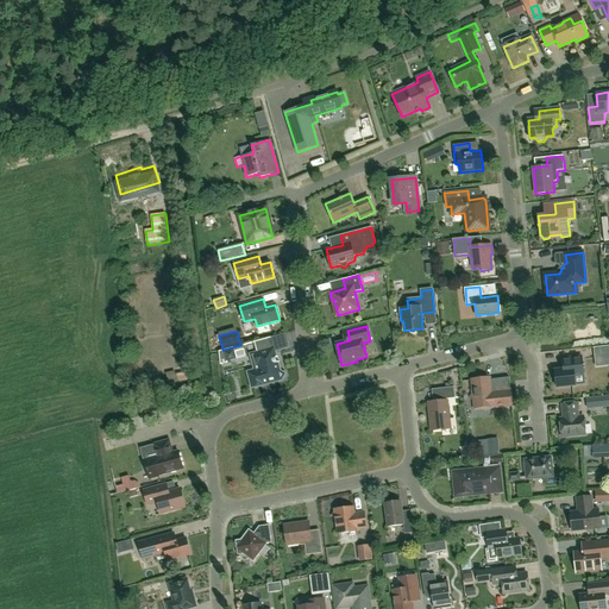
[(253,343),(257,353),(249,355),(253,370),(248,371),(252,388),(282,380),(284,375),(280,372),(271,338),(253,343)]
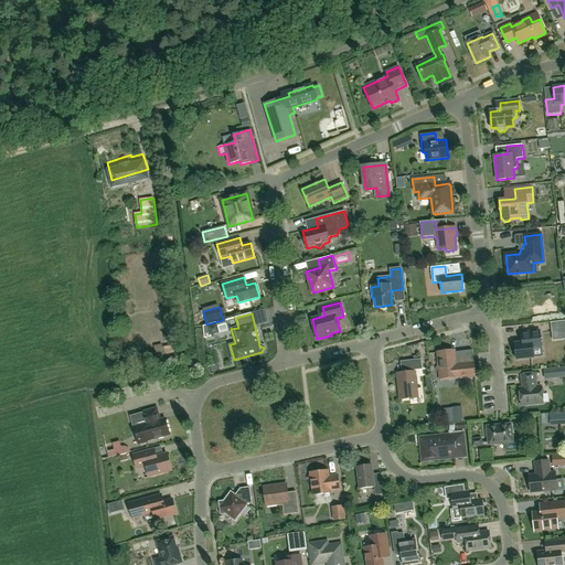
[(553,340),(562,340),(564,339),(564,320),(560,321),(551,322),(551,323),(553,340)]
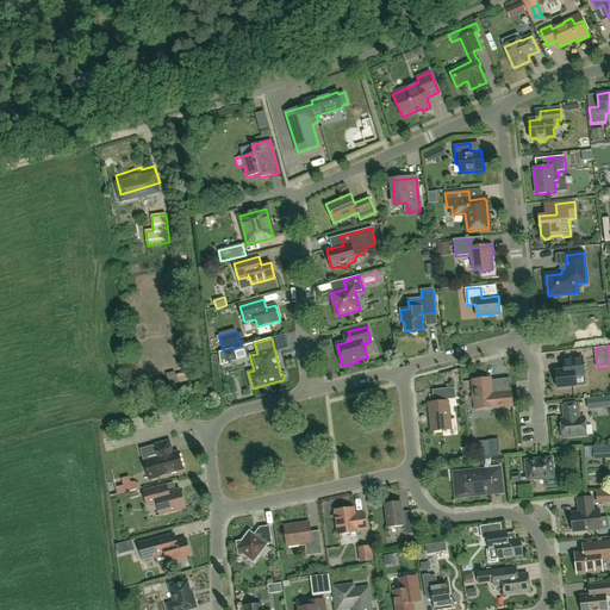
[(219,353),(221,365),(228,363),(228,362),(236,360),(235,353),(234,348),(219,353)]
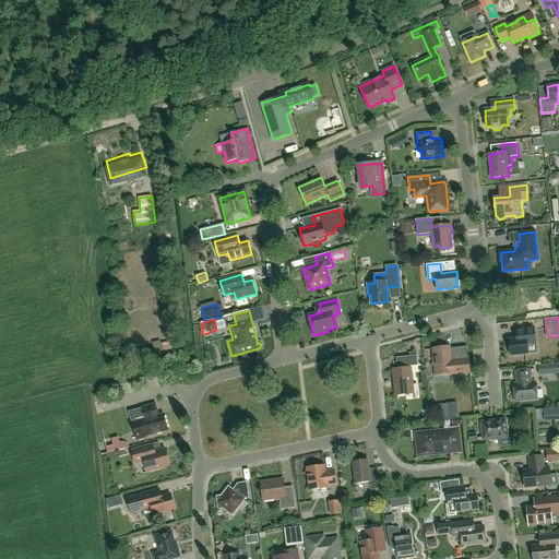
[(536,344),(534,328),(515,330),(516,340),(509,341),(511,356),(528,354),(527,345),(536,344)]
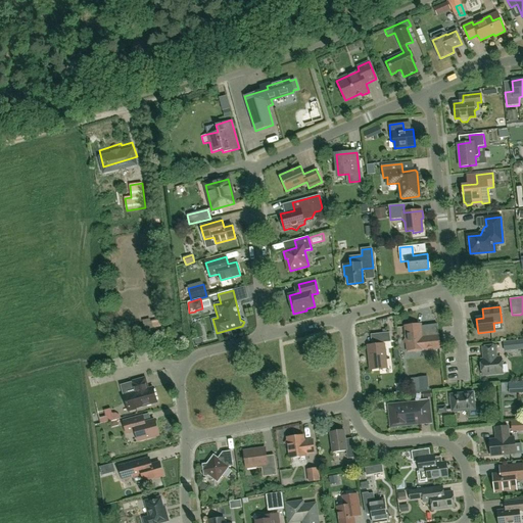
[(154,327),(163,325),(161,319),(153,321),(154,327)]
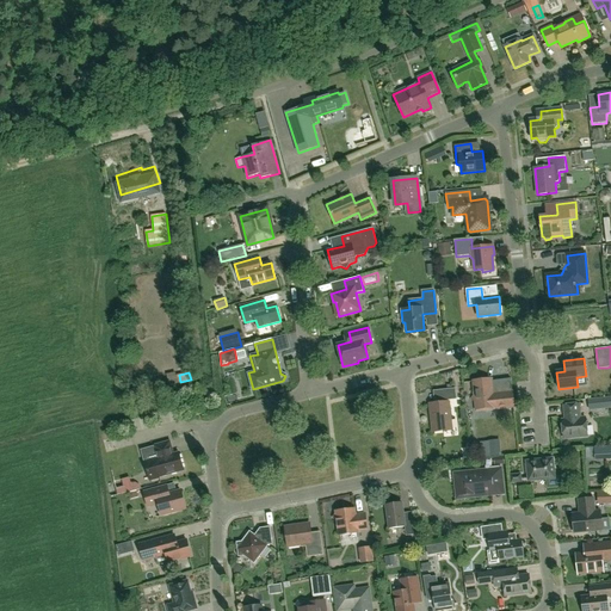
[(512,392),(505,393),(494,394),(492,380),(473,381),(476,412),(514,407),(512,392)]
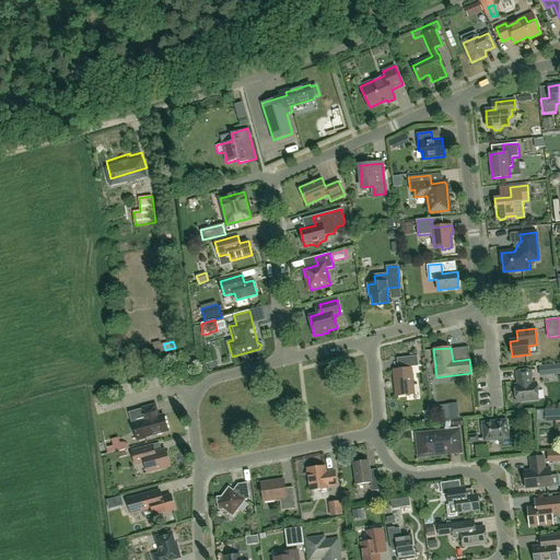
[(396,396),(415,394),(411,369),(394,371),(396,396)]
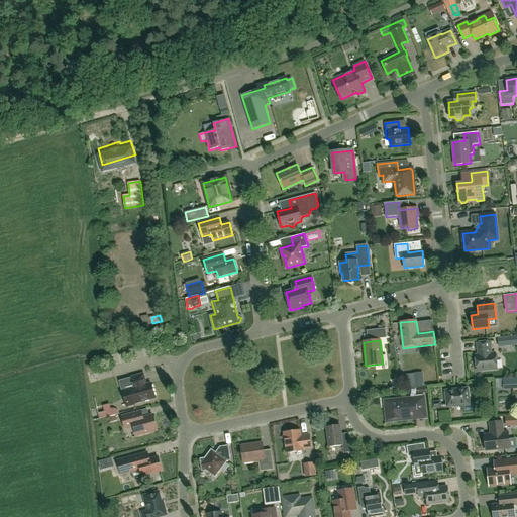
[(479,355),(476,355),(477,371),(497,369),(496,353),(491,354),(490,342),(478,343),(479,355)]
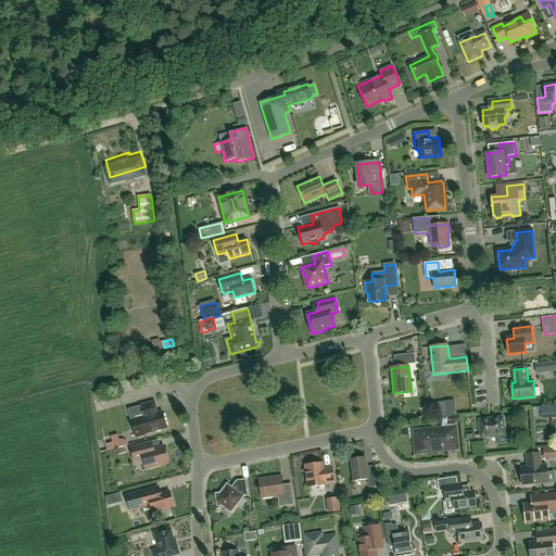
[(143,418),(140,418),(131,421),(136,438),(146,434),(144,433),(167,428),(163,413),(158,414),(154,403),(140,406),(143,418)]
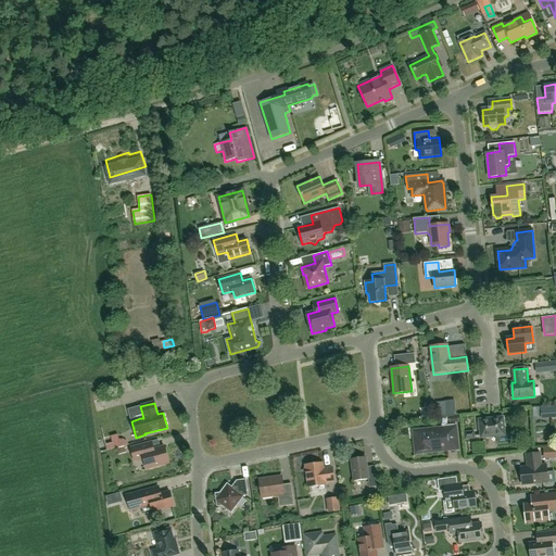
[(555,414),(555,405),(532,407),(532,417),(538,417),(538,415),(555,414)]
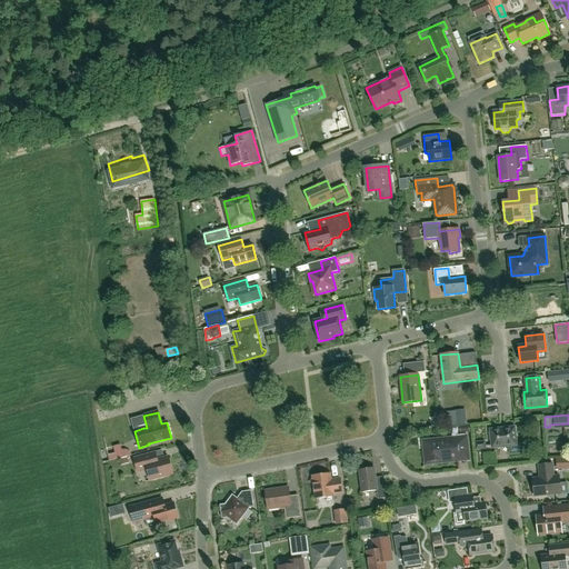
[(515,427),(490,430),(492,448),(508,447),(509,455),(523,453),(522,445),(517,446),(515,427)]
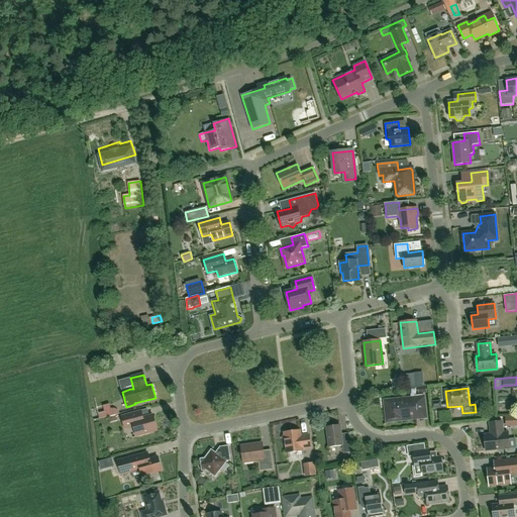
[(423,395),(413,396),(413,398),(385,401),(387,416),(391,415),(392,416),(392,421),(414,418),(414,415),(416,412),(424,411),(423,395)]
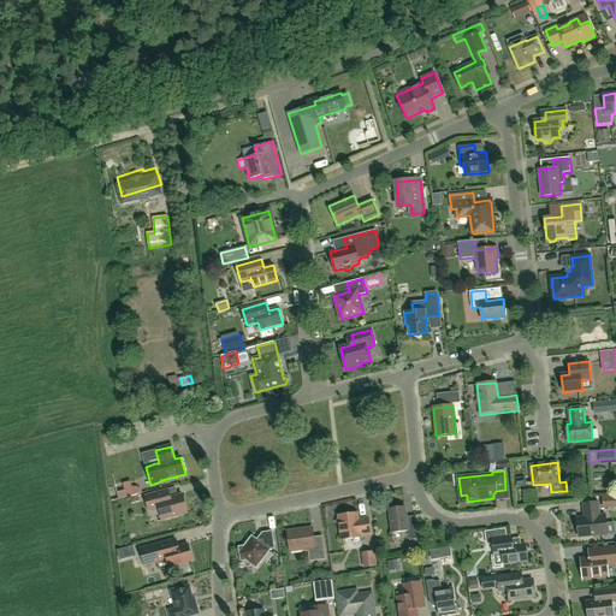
[(122,480),(124,487),(118,489),(120,498),(137,493),(134,478),(122,480)]
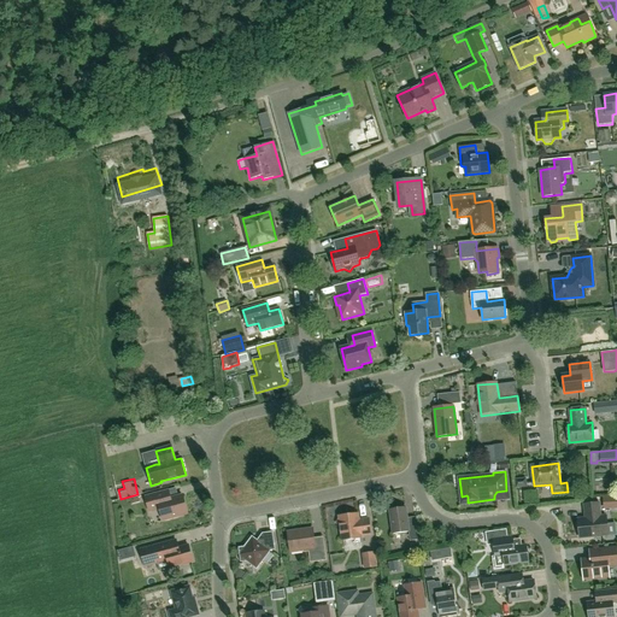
[(163,519),(187,513),(182,495),(165,500),(163,492),(146,497),(150,512),(160,509),(163,519)]
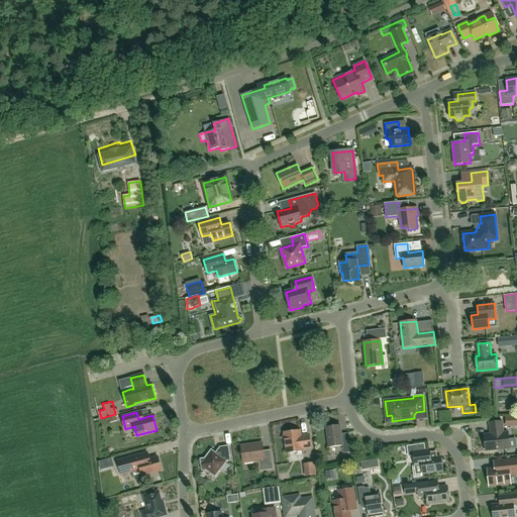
[(489,423),(490,434),(484,435),(486,451),(510,449),(508,432),(503,433),(502,422),(489,423)]
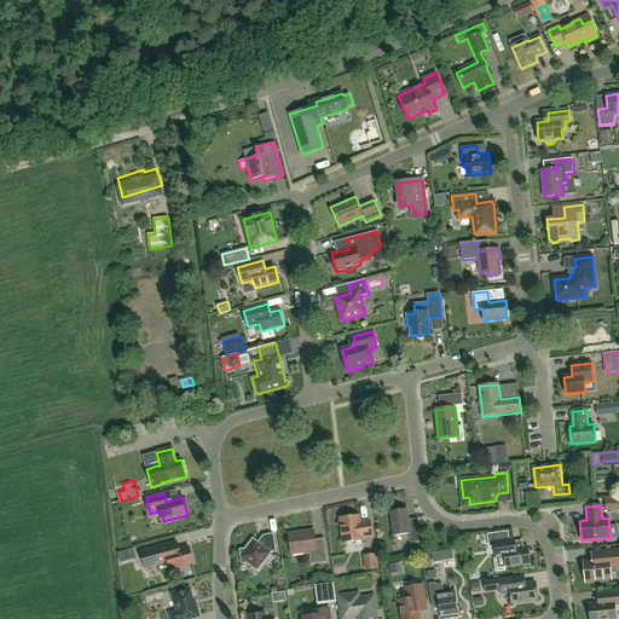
[(391,512),(394,536),(410,533),(411,543),(420,542),(417,524),(409,525),(408,509),(391,512)]
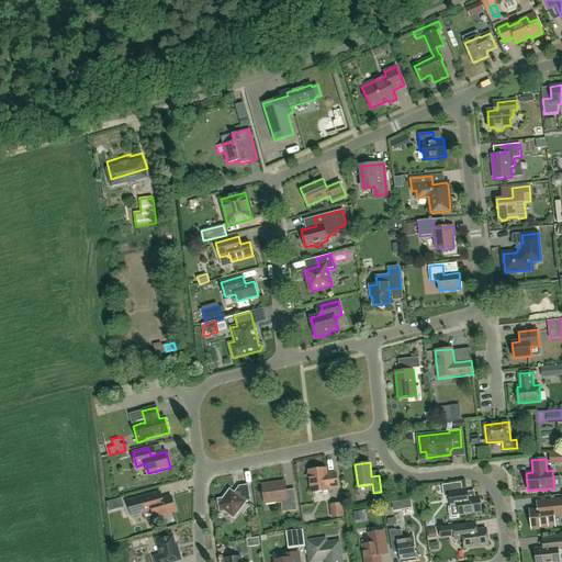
[(326,474),(326,469),(310,471),(310,473),(306,476),(311,480),(312,492),(328,490),(328,487),(337,486),(336,473),(326,474)]
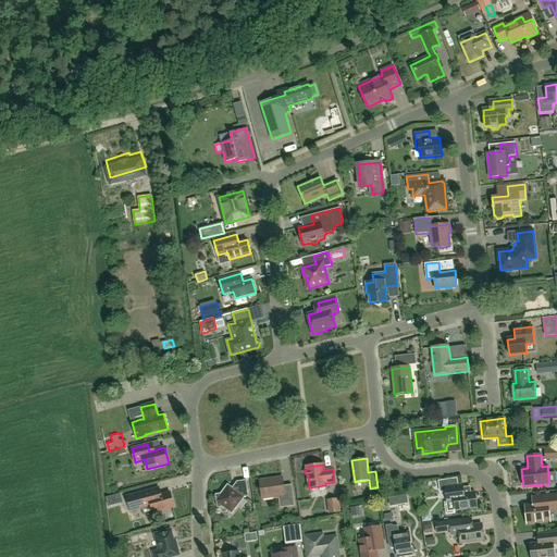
[(260,481),(262,498),(273,497),(273,499),(279,498),(280,508),(295,506),(293,491),(284,492),(282,478),(260,481)]
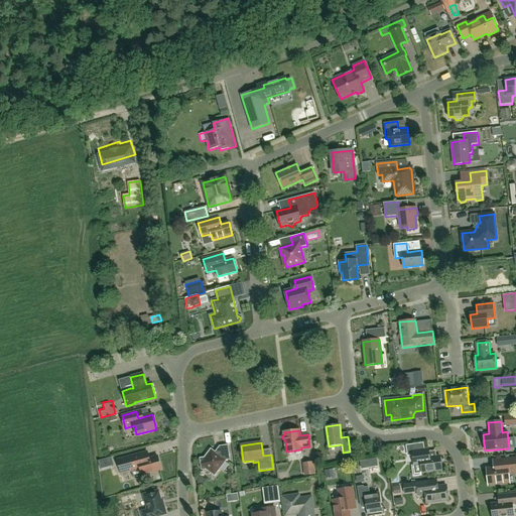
[(205,458),(200,458),(202,471),(206,470),(215,477),(227,461),(230,460),(228,444),(220,446),(215,452),(211,448),(205,458)]
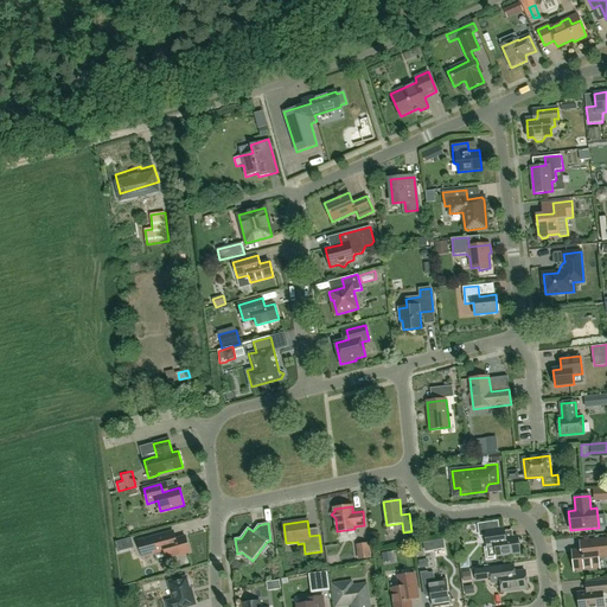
[(485,548),(486,561),(497,560),(497,556),(519,553),(518,537),(503,538),(502,531),(485,534),(487,547),(485,548)]
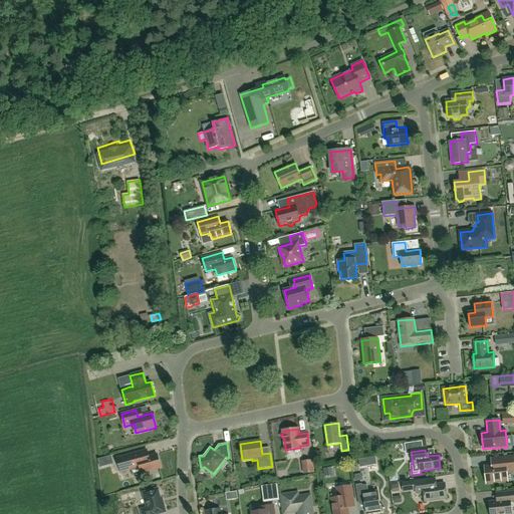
[(140,467),(142,473),(144,475),(148,474),(148,472),(161,468),(157,455),(143,458),(141,452),(116,459),(119,472),(140,467)]
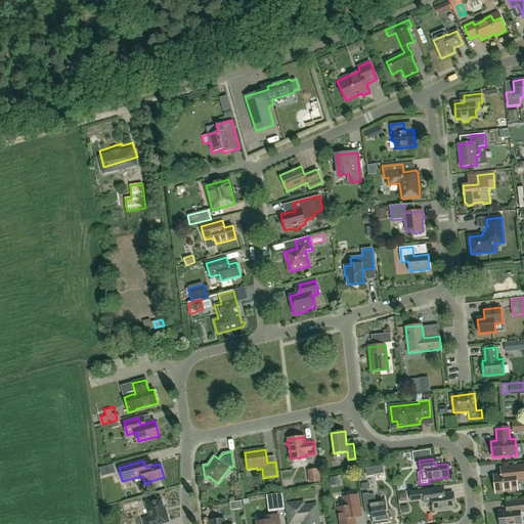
[(523,465),(512,467),(512,474),(494,476),(496,492),(517,490),(516,481),(523,479),(523,465)]
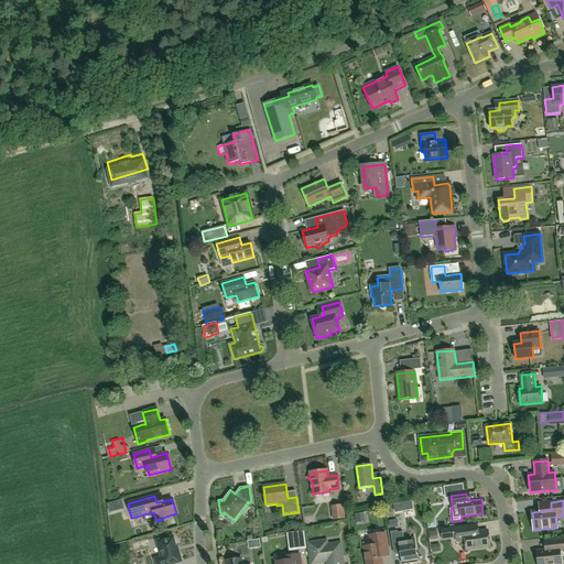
[(457,542),(465,541),(466,550),(490,546),(488,531),(478,532),(477,525),(443,531),(444,539),(457,537),(457,542)]
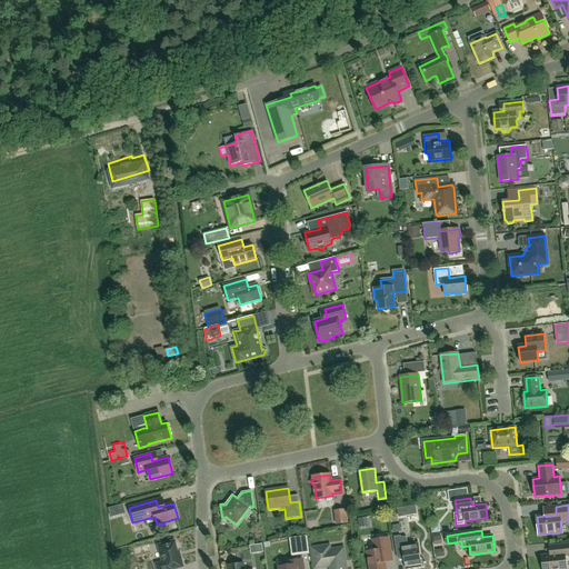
[(435,546),(443,546),(443,532),(433,532),(435,546)]
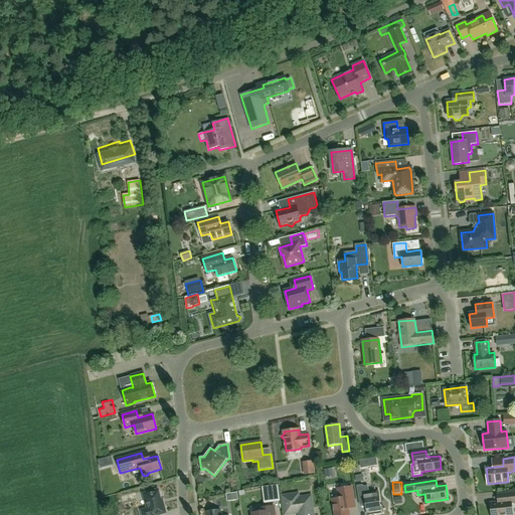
[(279,500),(279,483),(264,483),(264,500),(279,500)]
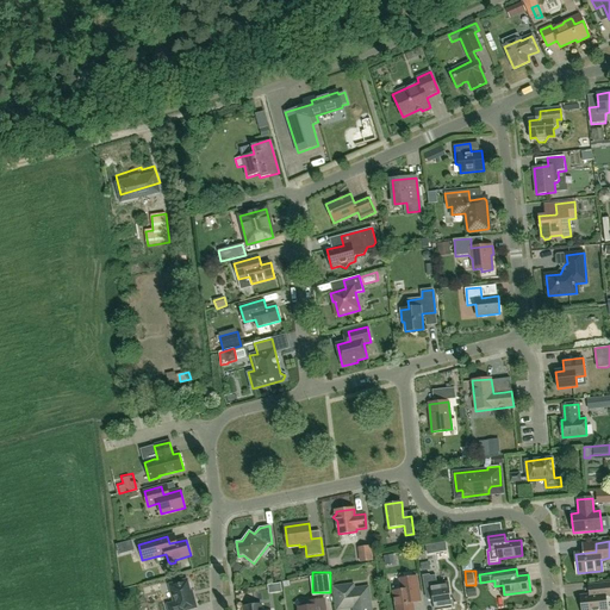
[(433,591),(435,609),(452,607),(448,583),(437,585),(436,576),(430,577),(430,574),(422,576),(425,592),(433,591)]
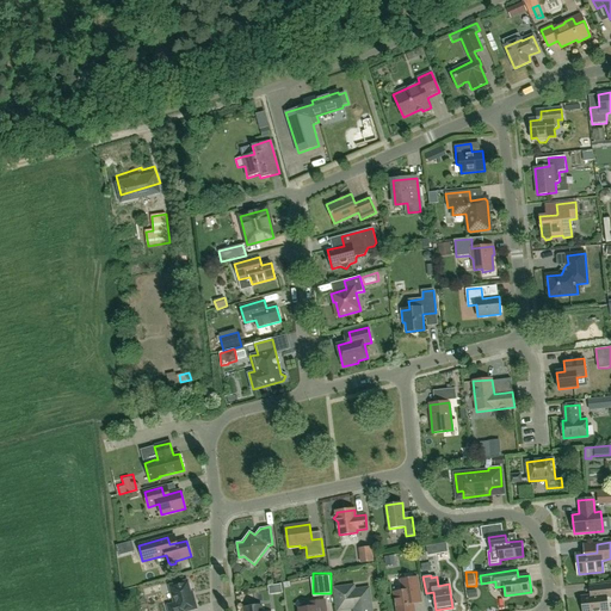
[(402,592),(394,593),(396,610),(414,610),(412,597),(420,596),(418,578),(401,580),(402,592)]
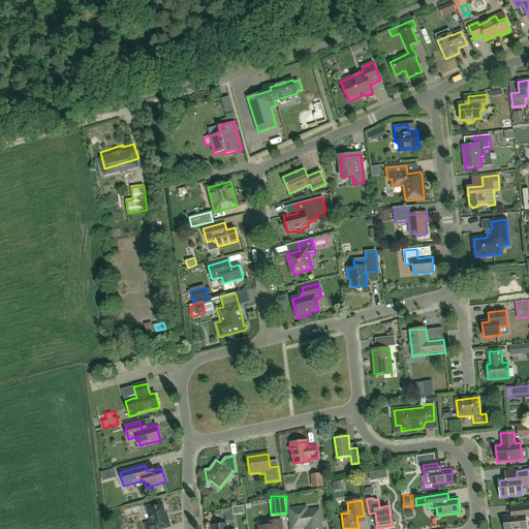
[(166,512),(164,514),(162,503),(147,507),(151,523),(145,525),(146,528),(161,528),(169,527),(166,512)]
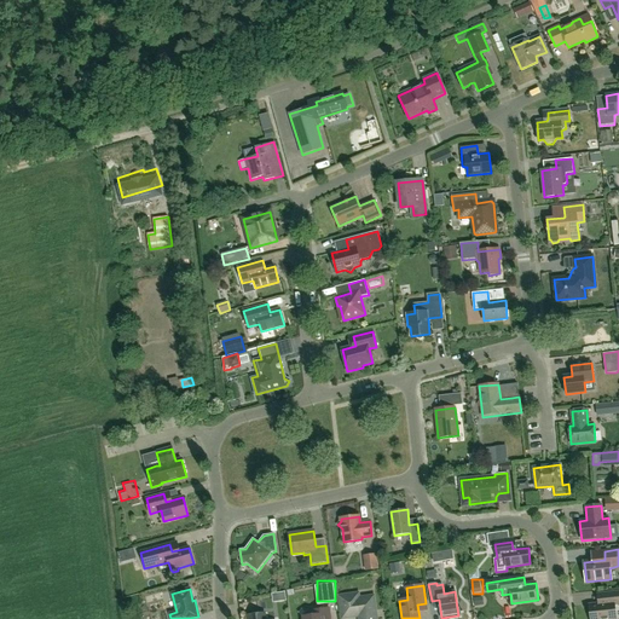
[(605,602),(589,605),(590,618),(615,618),(614,605),(618,605),(618,591),(603,594),(605,602)]
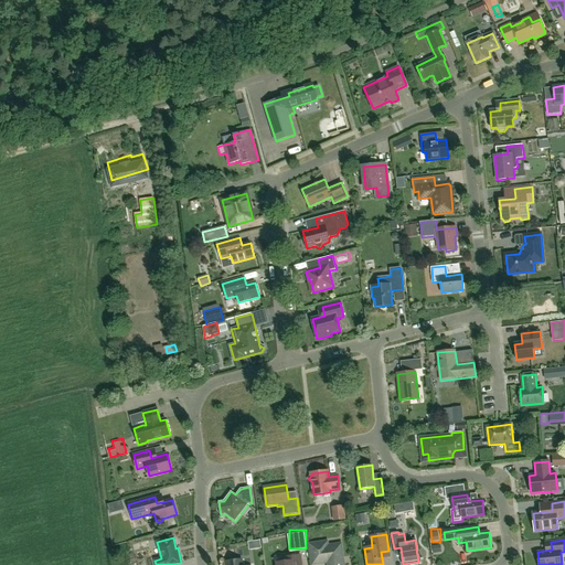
[(327,543),(310,545),(313,564),(328,562),(328,564),(342,564),(340,545),(327,547),(327,543)]
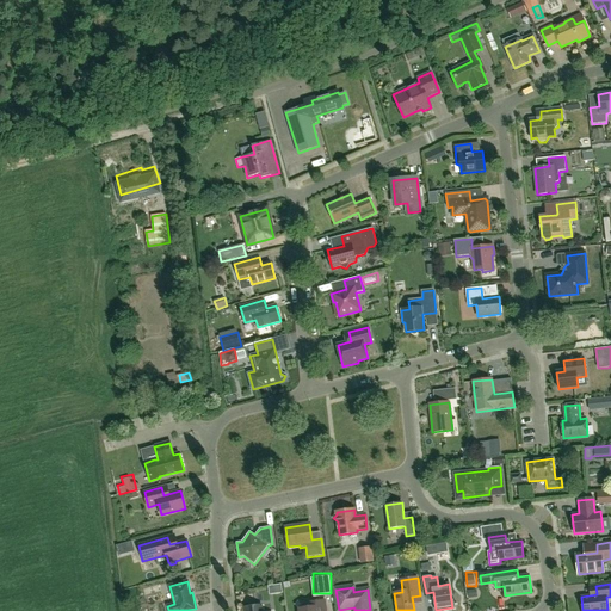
[(325,610),(323,600),(307,603),(308,608),(300,609),(300,610),(325,610)]
